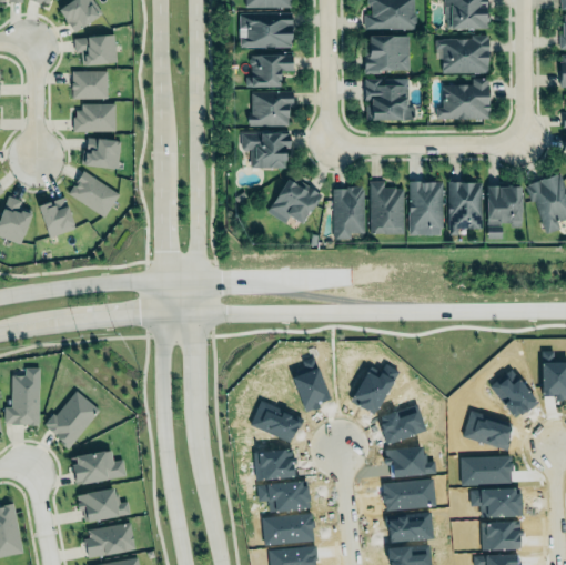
[(58,0),(30,0),(30,2),(56,9),(58,0)]
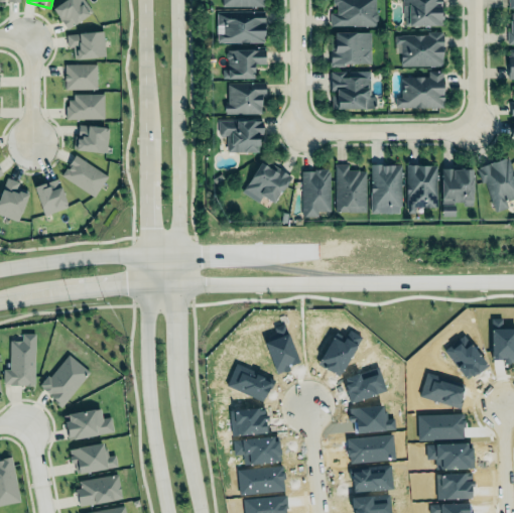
[(53,8),(66,0),(85,0),(94,12),(69,30),(53,8)]
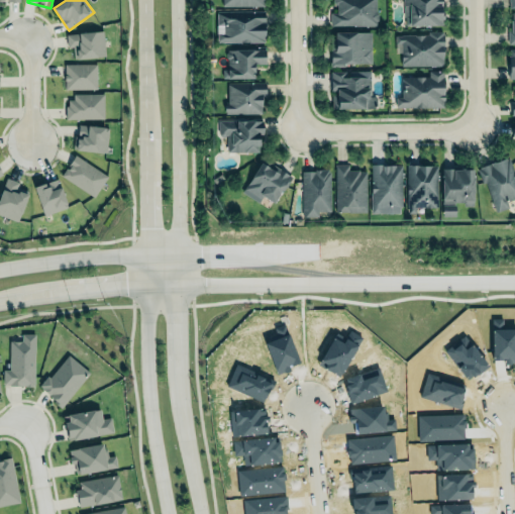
[(223,0),(224,8),(266,9),(266,0),(223,0)]
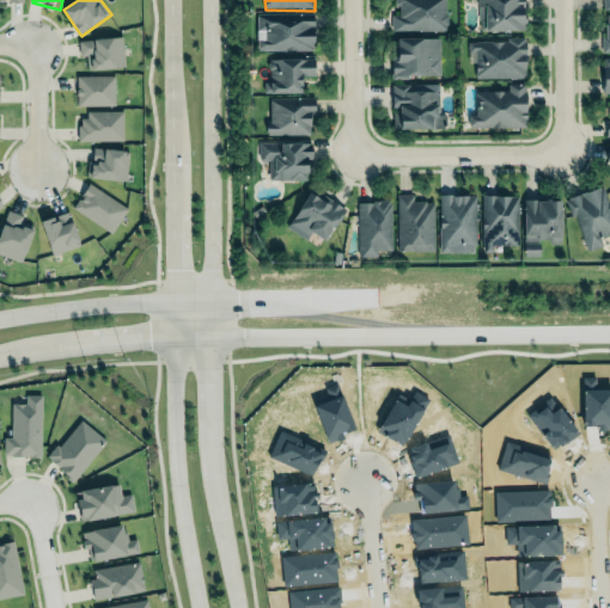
[(446,0),(447,14),(449,17),(449,24),(447,26),(447,31),(394,32),(394,16),(401,16),(402,7),(400,7),(396,4),(396,0),(446,0)]
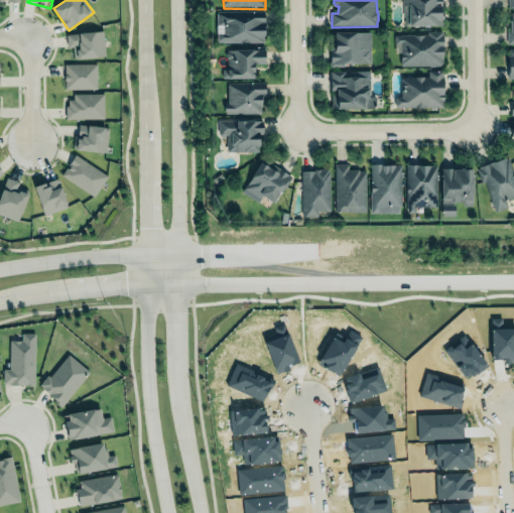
[(442,0),(404,0),(405,28),(442,28),(442,0)]
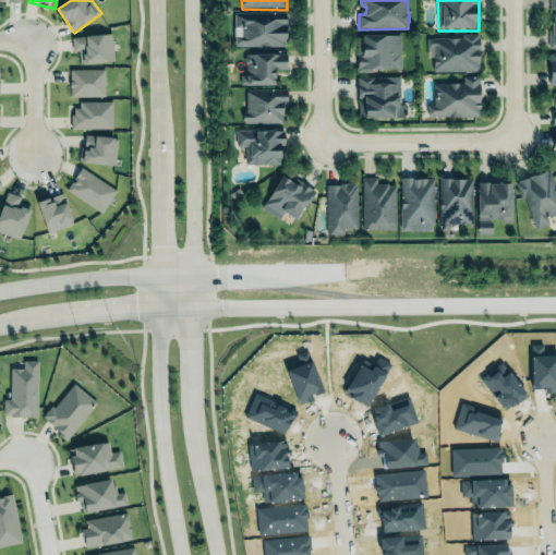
[(236,13),(287,13),(288,47),(236,47),(236,13)]
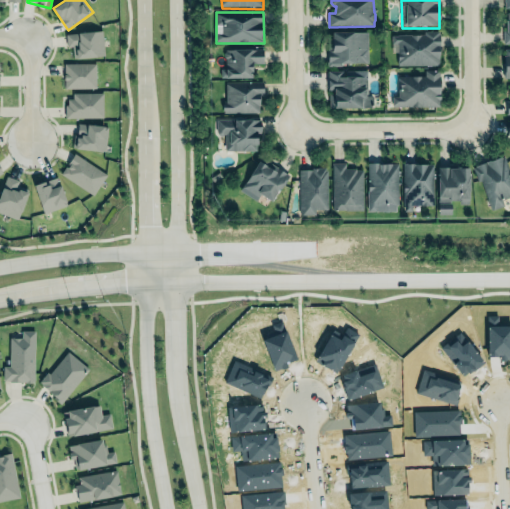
[(67,35),(78,34),(79,33),(94,31),(103,31),(105,56),(77,58),(77,49),(76,46),(68,47),(67,35)]
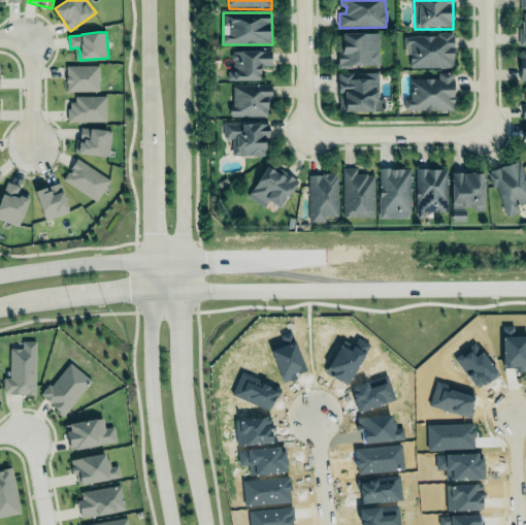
[(338,69),(354,69),(354,64),(381,65),(381,33),(344,33),(344,48),(339,48),(338,69)]
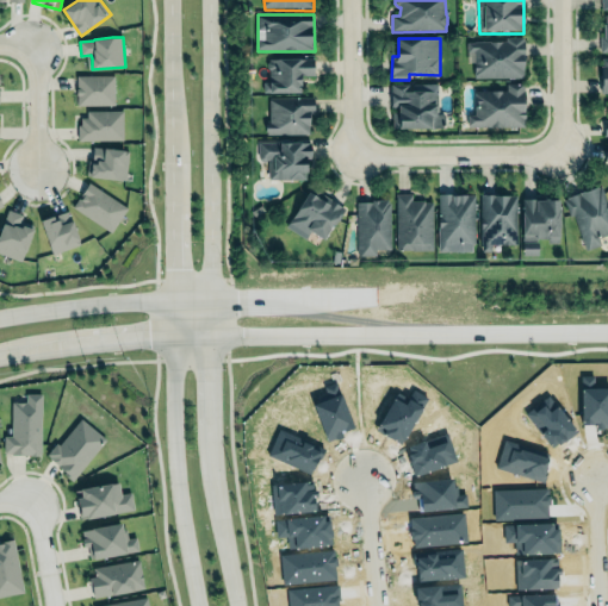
[(469,43),(476,43),(476,42),(507,42),(507,38),(523,38),(523,42),(526,42),(526,80),(476,80),(476,62),(469,62),(469,43)]
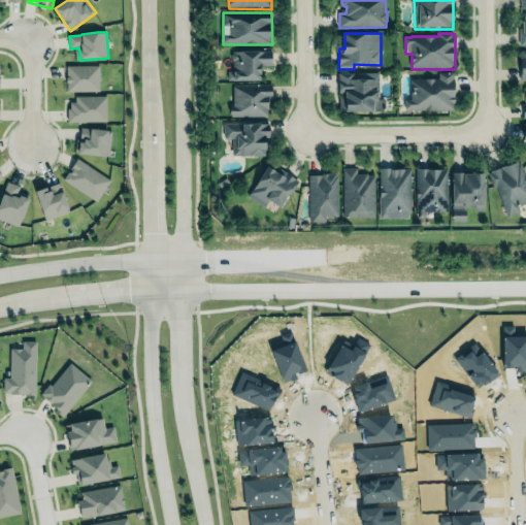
[(272,54),(233,54),(233,74),(229,74),(229,84),(261,83),(261,68),(272,68),(272,54)]
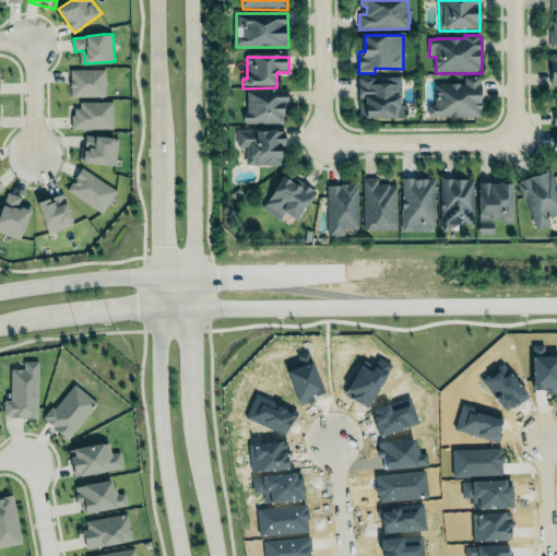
[(106,99),(106,72),(71,72),(71,99),(106,99)]
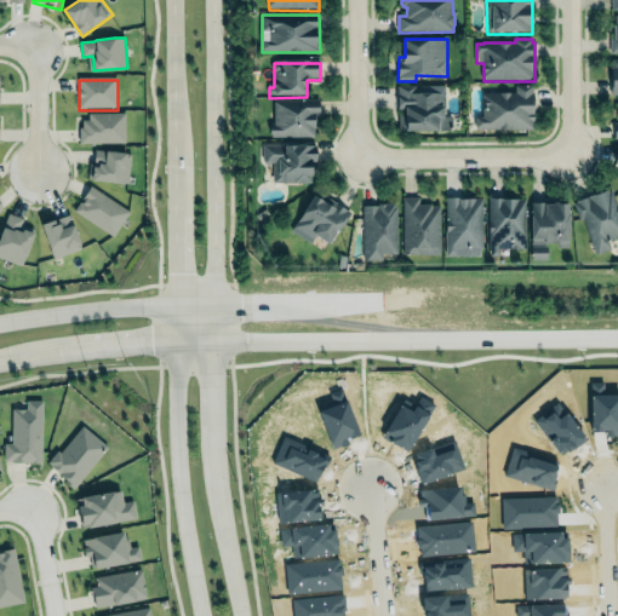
[(400,132),(453,130),(453,116),(446,116),(446,86),(399,86),(400,132)]
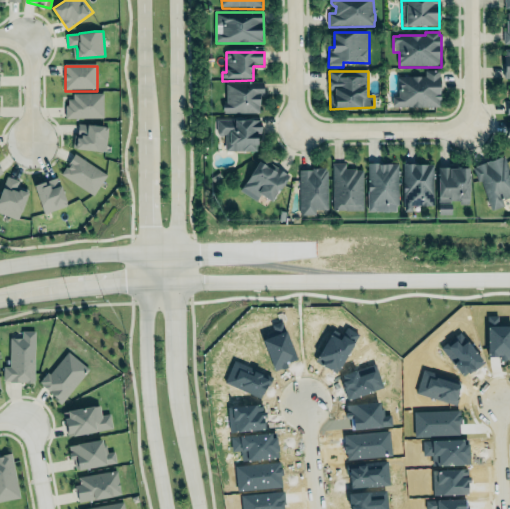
[(441,109),(441,73),(425,73),(425,78),(399,78),(399,99),(393,100),(393,110),(441,109)]
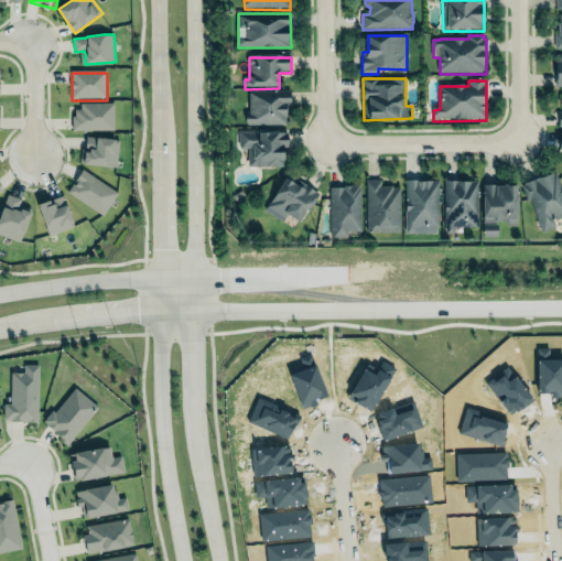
[(291,90),(250,90),(250,114),(247,114),(247,121),(248,122),(248,126),(287,125),(287,117),(288,117),(287,109),(288,109),(288,105),(292,105),(291,90)]
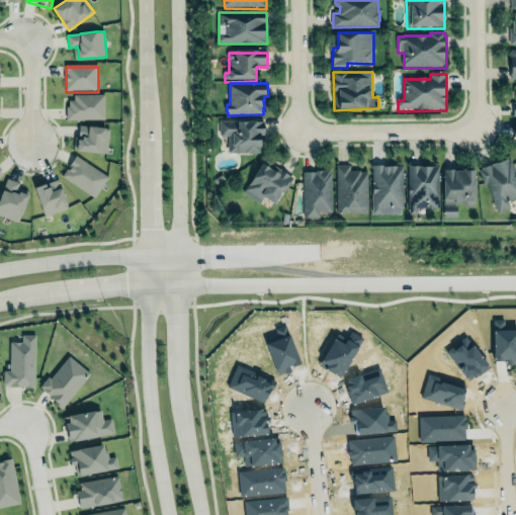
[(75,95),(105,95),(105,119),(67,120),(67,107),(70,107),(70,101),(75,101),(75,95)]
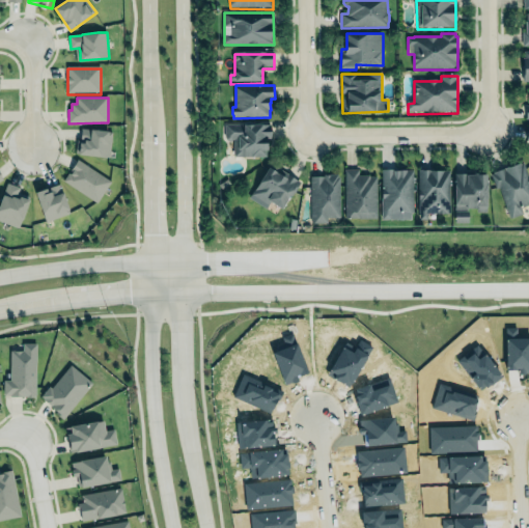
[(226,139),(226,124),(244,124),(244,123),(263,123),(263,124),(272,124),(272,137),(268,137),(268,149),(265,149),(265,157),(235,157),(234,140),(233,140),(233,141),(230,141),(228,141),(226,139)]
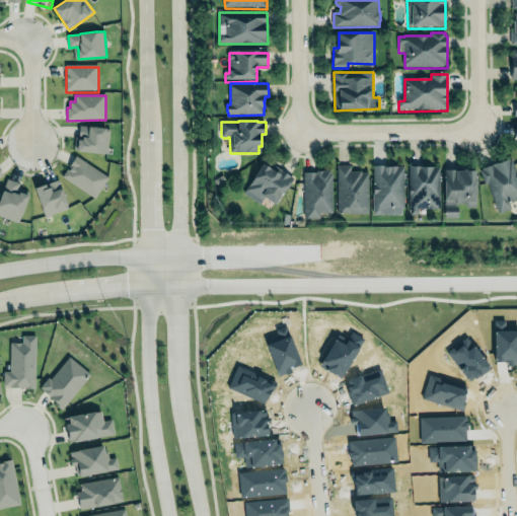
[(76,153),(107,156),(111,131),(78,128),(76,153)]
